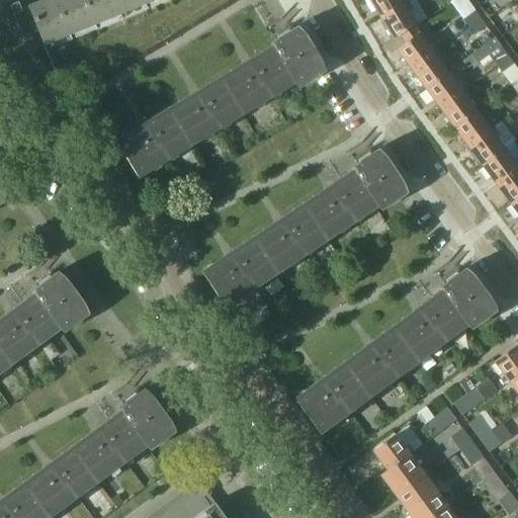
[(45,46),(155,0),(45,0),(28,7),(29,7),(22,10),(18,2),(10,6),(19,28),(25,36),(38,31),(45,46)]
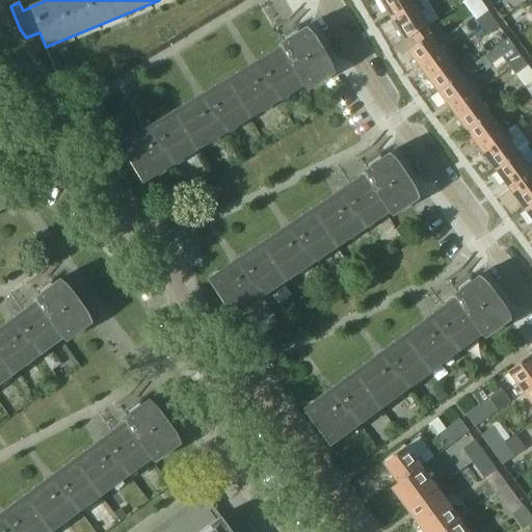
[(415,4),(411,0),(378,0),(391,19),(415,4)]
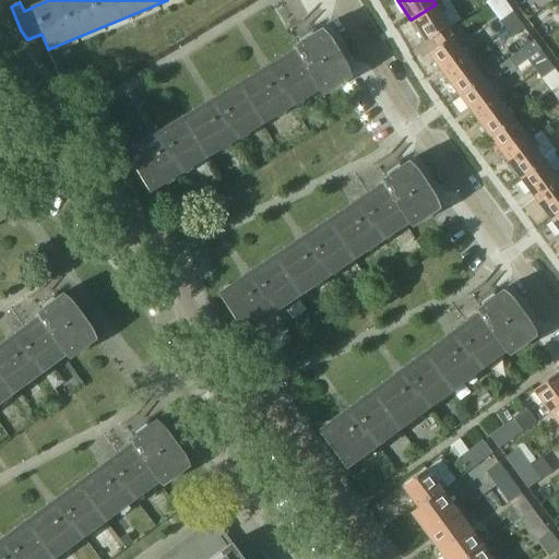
[(444,0),(436,4),(411,20),(424,43),(432,38),(447,30),(449,27),(460,21),(448,0),(444,0)]
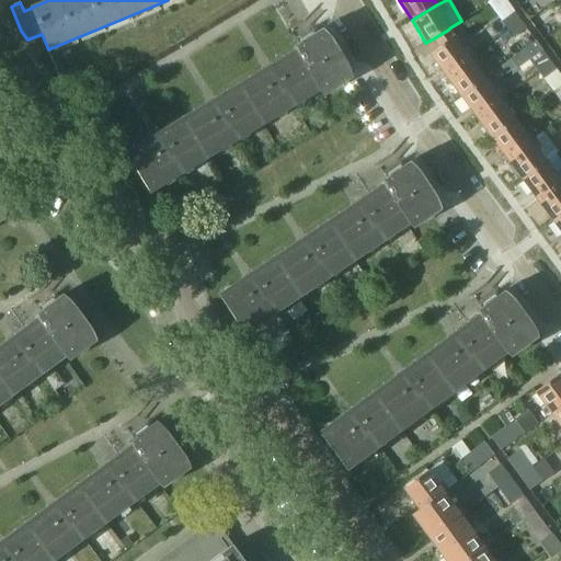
[(507,30),(519,21),(514,13),(502,22),(507,30)]
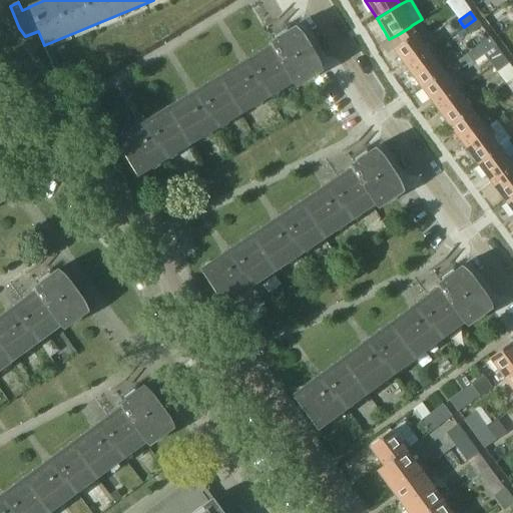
[(480,26),(475,19),(464,27),(469,34),(480,26)]
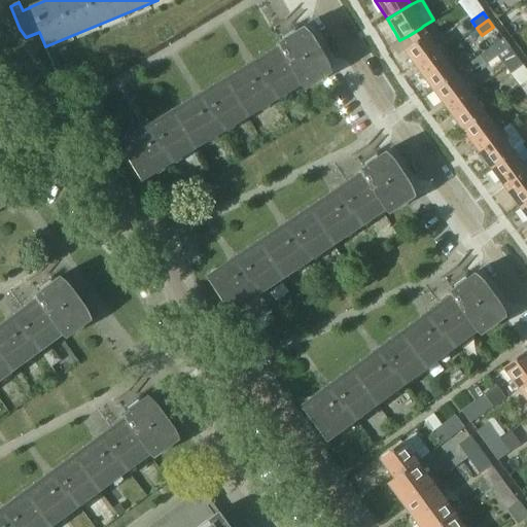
[(141,181),(273,101),(300,84),(305,90),(330,74),(326,62),(313,40),(302,28),(275,44),(279,50),(120,147),(141,181)]
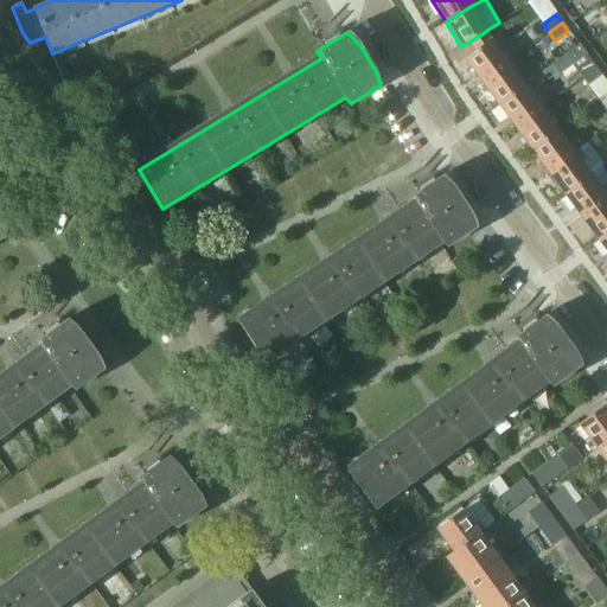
[(475,51),(465,59),(481,82),(508,63),(485,32),(470,42),(475,51)]
